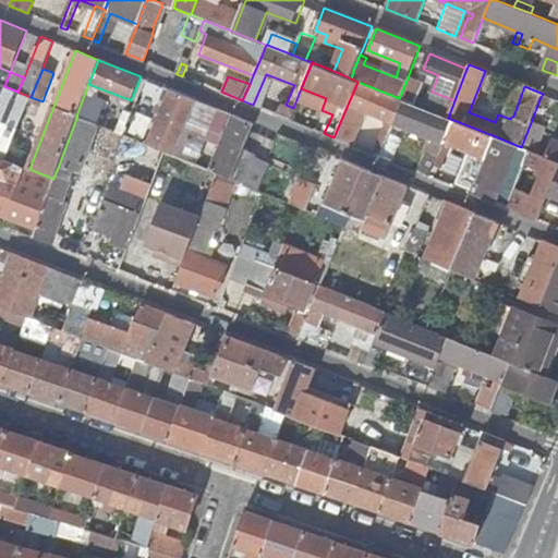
[(408,77),(399,98),(403,99),(415,105),(424,84),(408,77)]
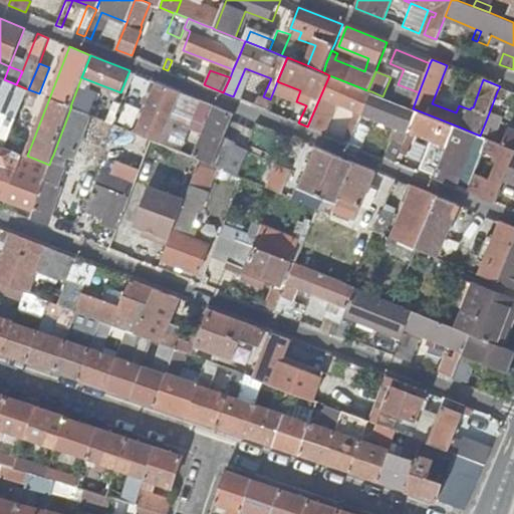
[(333,137),(350,144),(357,123),(362,112),(371,91),(367,90),(329,75),(307,126),(324,133),(329,119),(324,117),(331,100),(355,110),(346,132),(337,127),(333,137)]
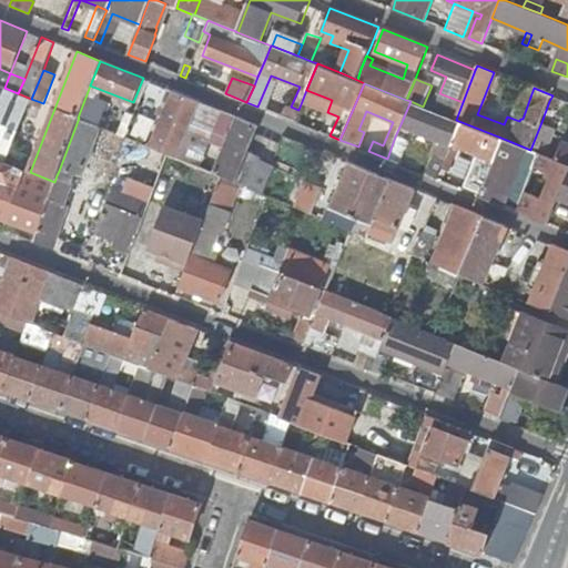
[(0,159),(7,162),(31,99),(18,93),(4,88),(0,85),(0,159)]
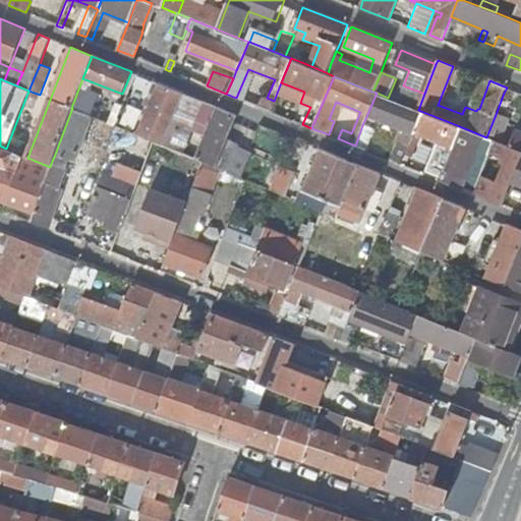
[(174,116),(183,93),(159,82),(141,126),(131,123),(137,110),(123,104),(115,125),(137,135),(154,141),(162,146),(165,137),(174,116)]
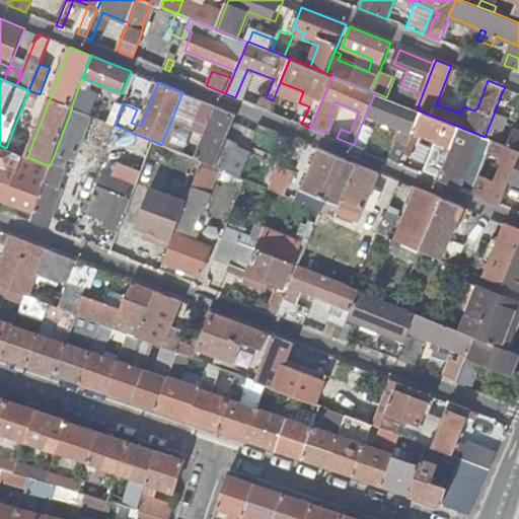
[(204,162),(215,166),(217,163),(225,141),(227,138),(236,115),(182,92),(173,116),(194,124),(195,121),(209,127),(196,158),(204,162)]
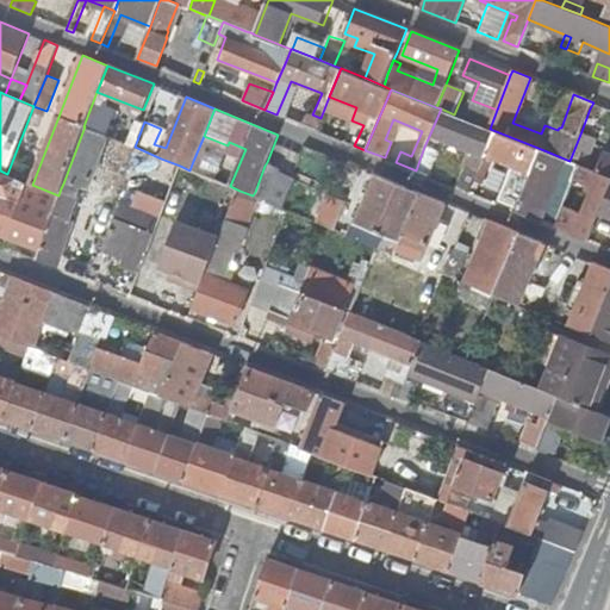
[(458,187),(471,192),(486,154),(496,131),(490,129),(454,114),(441,109),(430,134),(478,153),(472,166),(467,165),(458,187)]
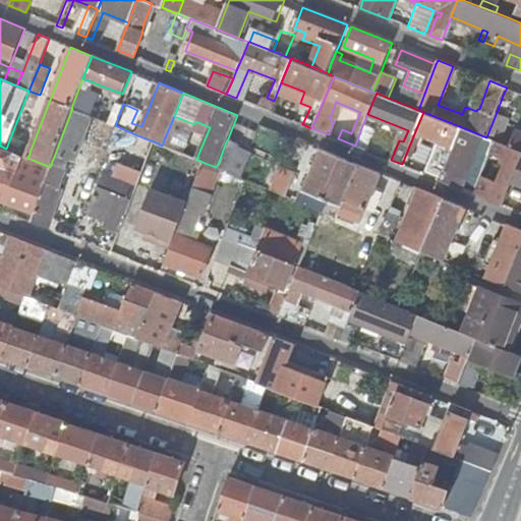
[(517,99),(504,93),(497,112),(510,117),(517,99)]
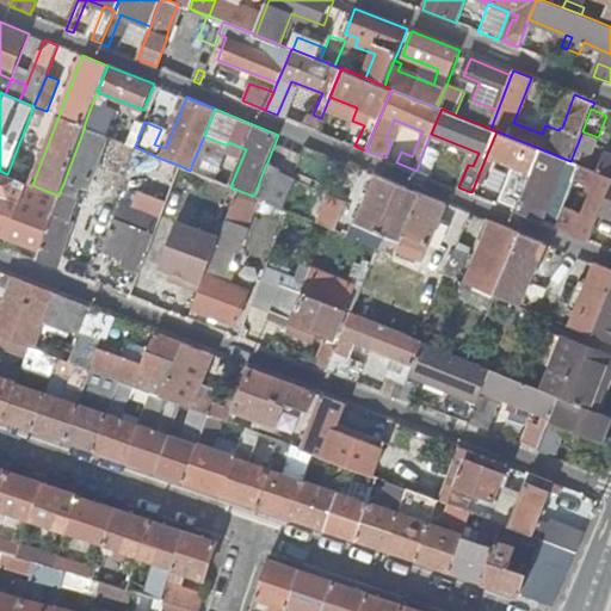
[(90,187),(109,137),(85,127),(63,184),(71,187),(73,181),(90,187)]
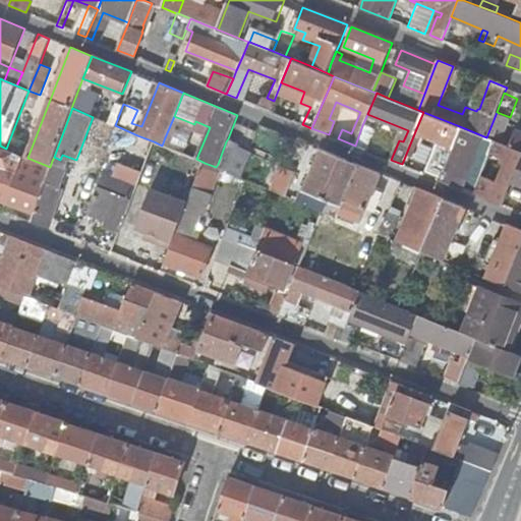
[(423,112),(415,131),(441,141),(432,163),(445,168),(462,127),(423,112)]
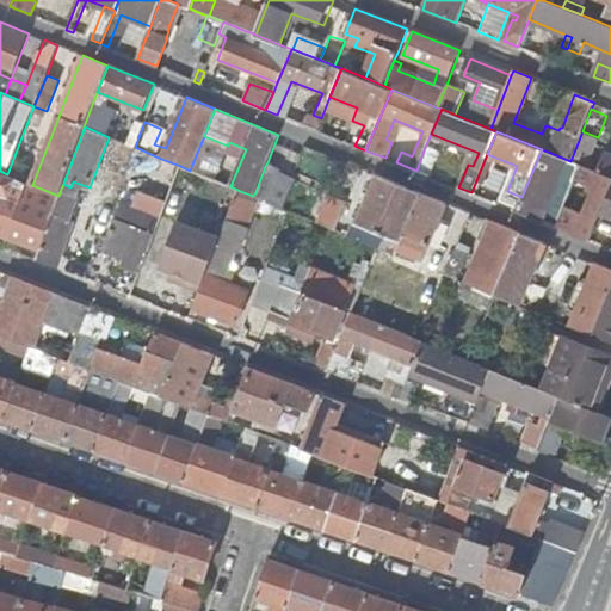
[(598,137),(582,131),(571,161),(581,165),(586,167),(598,137)]
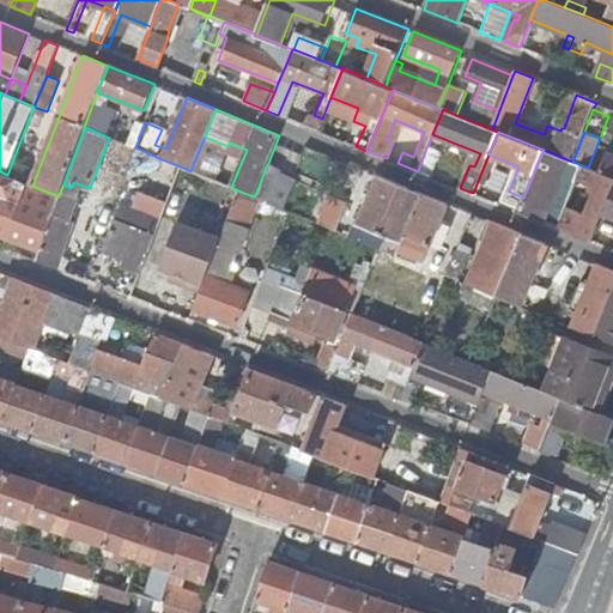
[(229,146),(205,137),(194,162),(202,165),(199,174),(204,176),(210,162),(220,165),(229,146)]
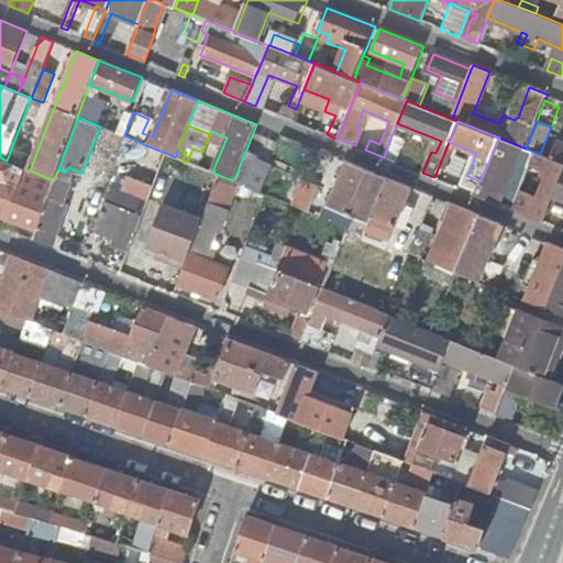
[(118,153),(124,135),(107,129),(100,145),(118,153)]
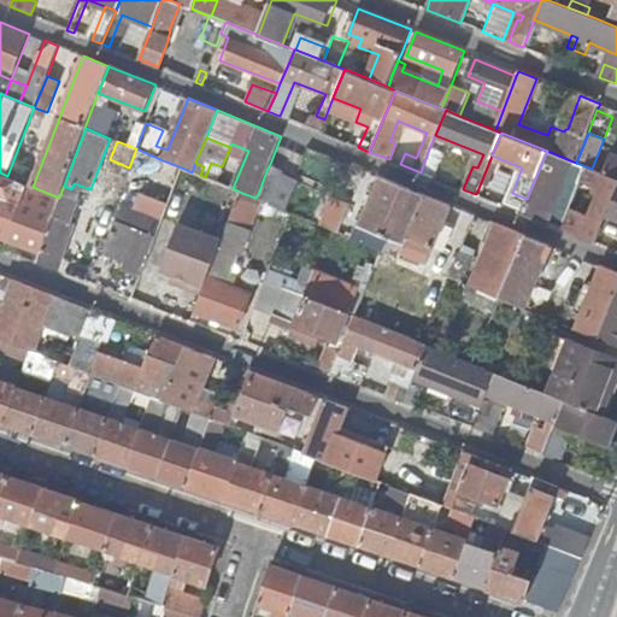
[(429,148),(421,172),(434,177),(445,154),(429,148)]
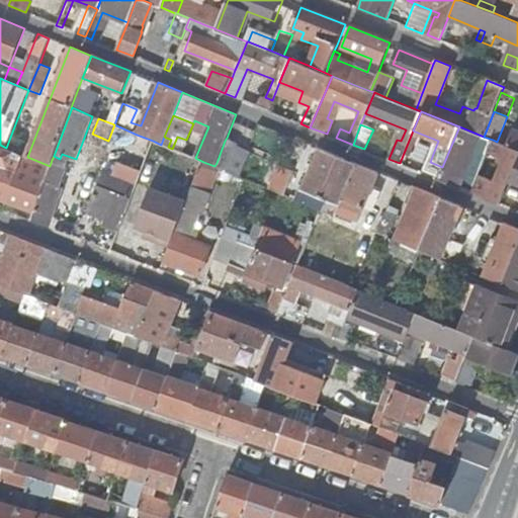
[(442,167),(437,179),(460,188),(479,143),(489,151),(493,140),(484,137),(459,126),(442,167)]
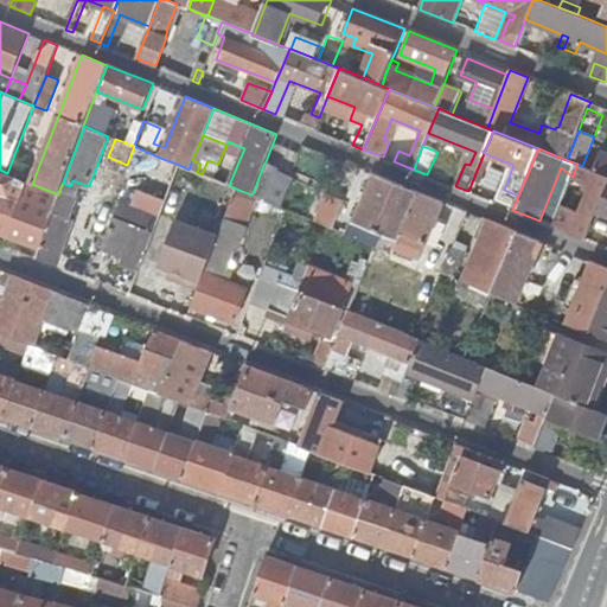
[(606,174),(606,153),(598,149),(590,168),(606,174)]
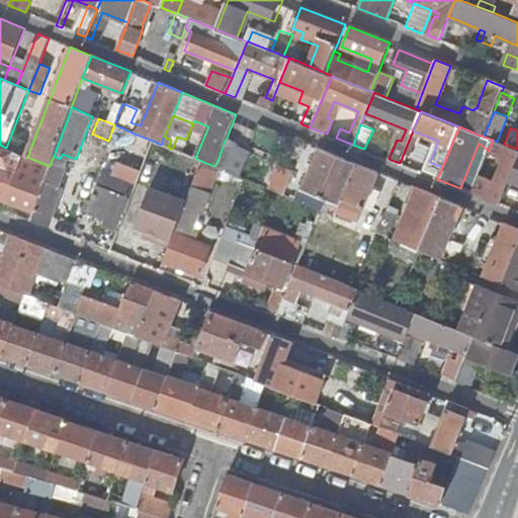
[(161,145),(168,147),(171,140),(164,137),(161,145)]
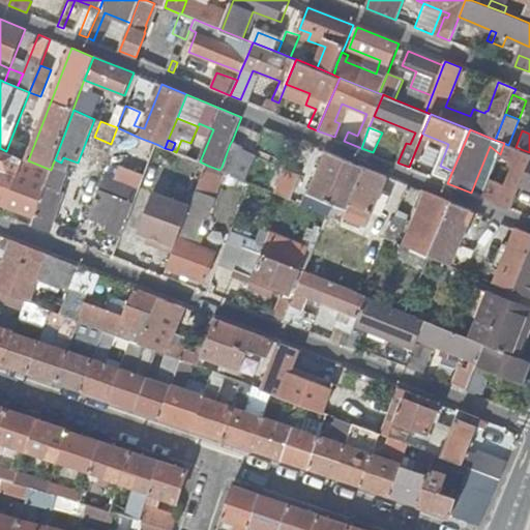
[(524,178),(529,162),(529,153),(508,145),(504,143),(500,154),(499,156),(511,160),(514,167),(507,184),(490,178),(482,197),(510,208),(514,200),(521,183),(524,178)]
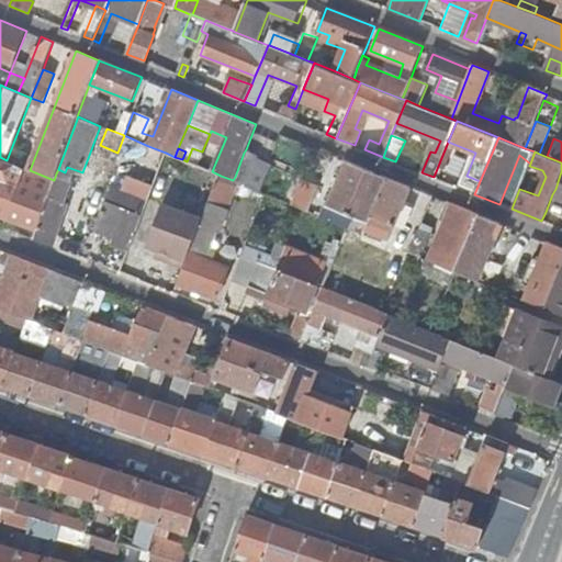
[(233,180),(240,183),(259,191),(270,164),(244,153),(235,177),(233,180)]
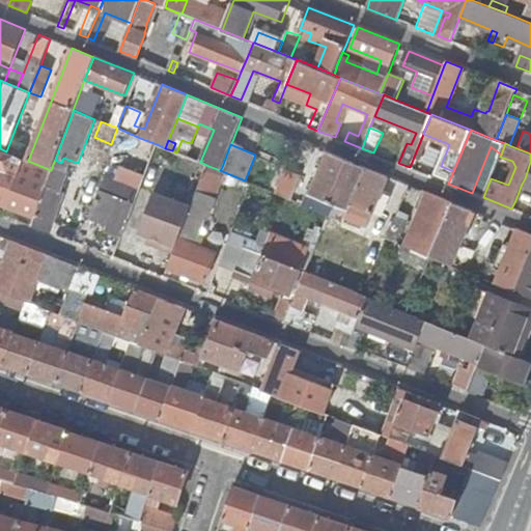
[(19,173),(25,159),(6,151),(0,148),(0,202),(6,204),(19,173)]
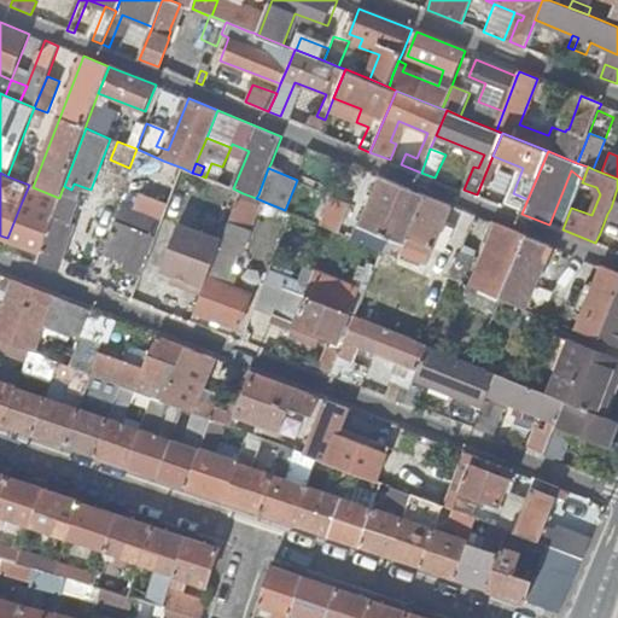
[(355,238),(384,250),(400,256),(404,243),(426,193),(380,175),(355,238)]
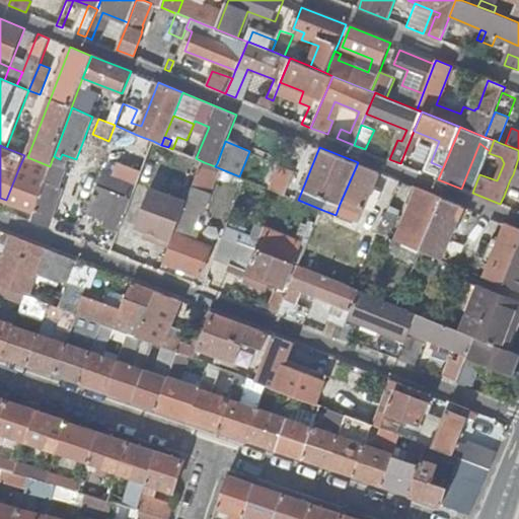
[(52,160),(50,166),(45,179),(33,211),(29,220),(45,226),(49,215),(67,166),(52,160)]
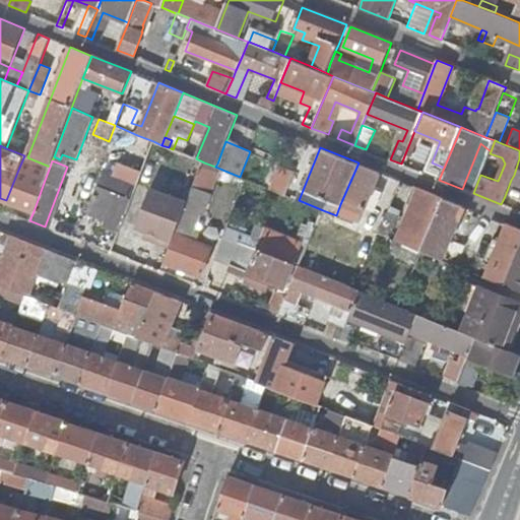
[(120,228),(132,196),(137,185),(142,171),(117,160),(111,176),(104,173),(91,203),(109,210),(104,221),(103,225),(119,232),(120,228)]
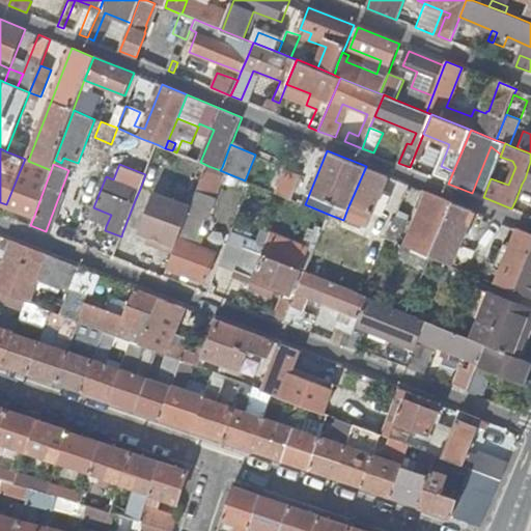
[(366,166),(347,208),(371,218),(389,175),(366,166)]
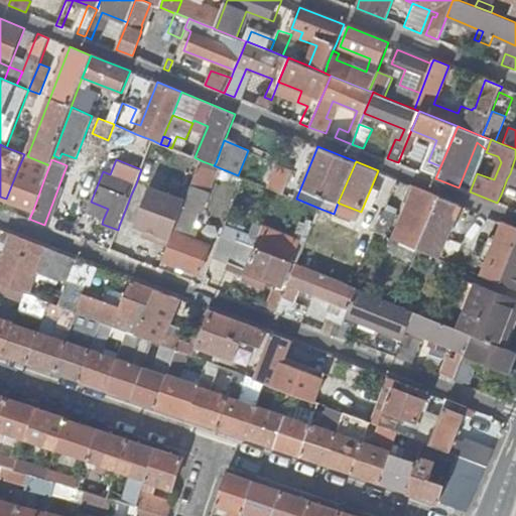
[(165,255),(163,259),(200,273),(211,246),(191,238),(218,169),(202,162),(182,211),(176,228),(165,255)]
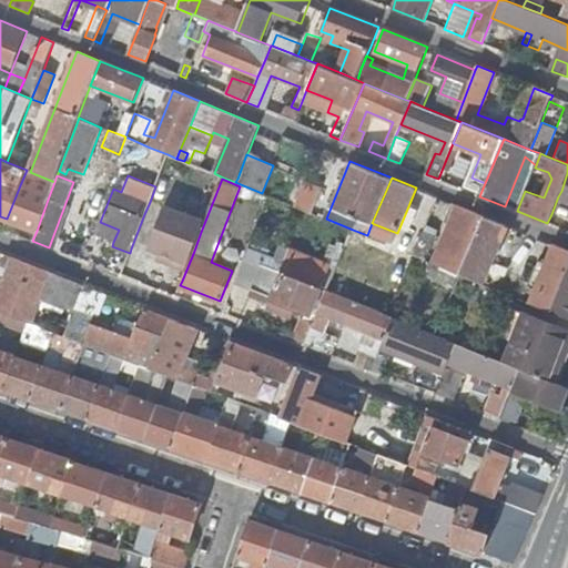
[(7,219),(37,231),(49,196),(20,185),(7,219)]
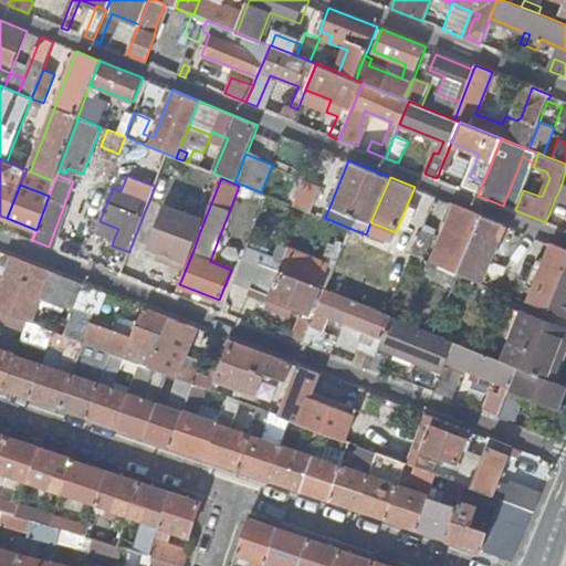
[(261,205),(265,195),(261,192),(242,185),(239,196),(261,205)]
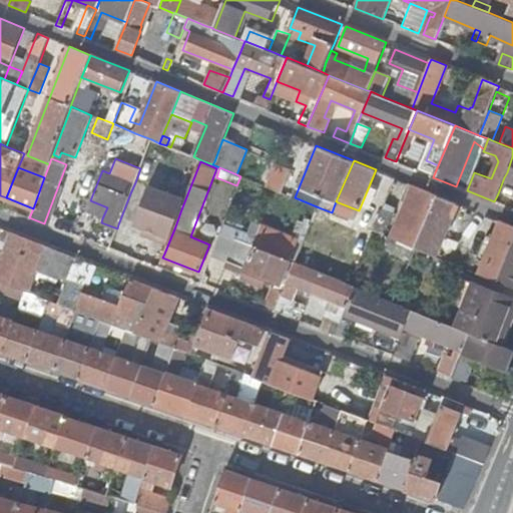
[(269,186),(282,192),(290,172),(276,167),(269,186)]
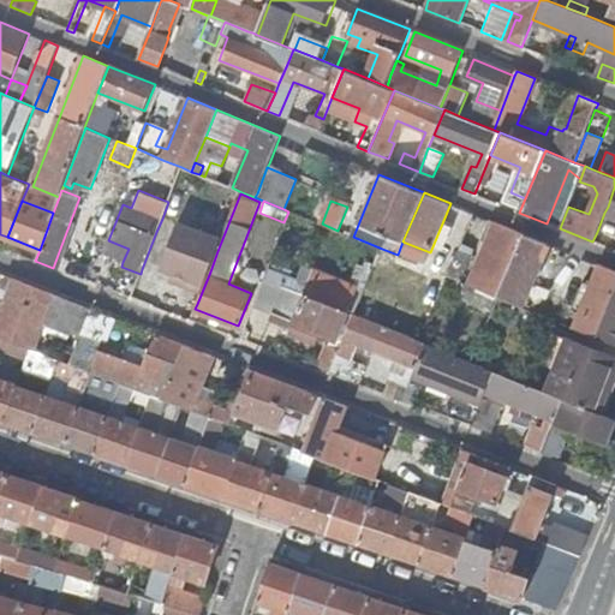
[(471,285),(497,297),(524,234),(497,222),(487,249),(478,245),(475,254),(483,257),(471,285)]
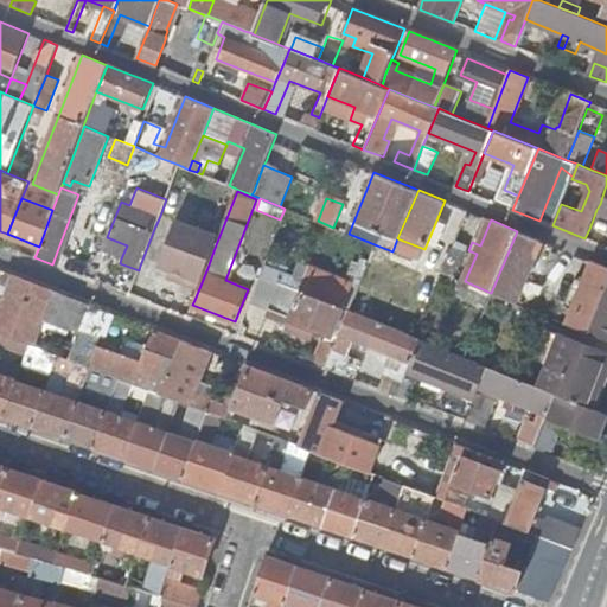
[(208,268),(215,248),(172,231),(171,236),(154,229),(140,266),(157,272),(154,276),(165,281),(178,286),(176,293),(195,300),(208,268)]
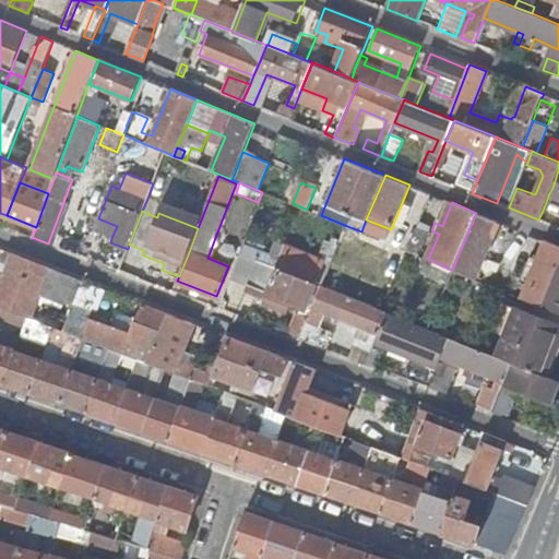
[(476,213),(452,270),(483,282),(485,275),(478,272),(499,222),(476,213)]
